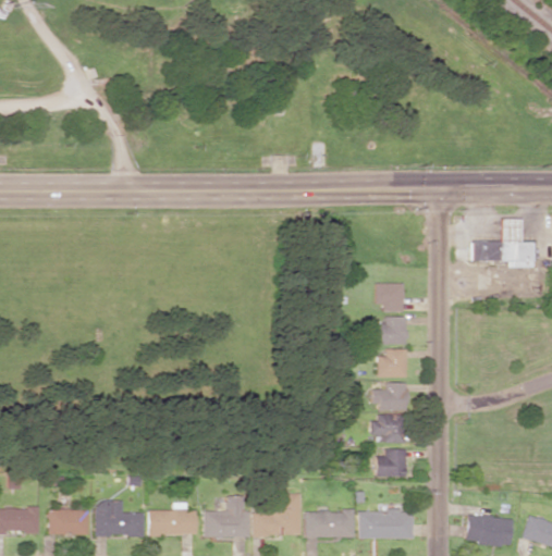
[(520,219),(501,219),(501,241),(474,241),(474,260),(511,261),(511,268),(535,268),(535,242),(520,242),(520,219)]
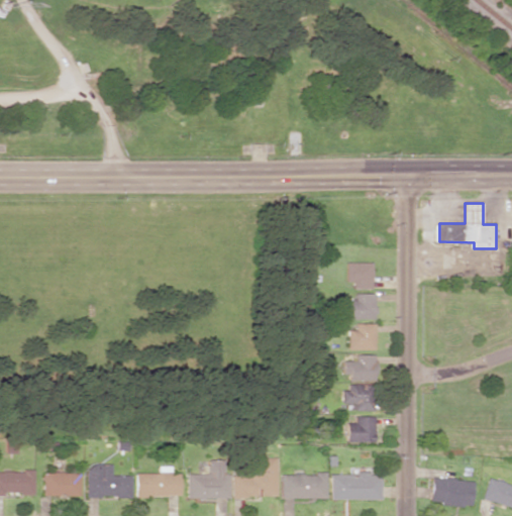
[(349,282),(357,283),(357,289),(376,289),(376,263),(349,263),(349,282)]
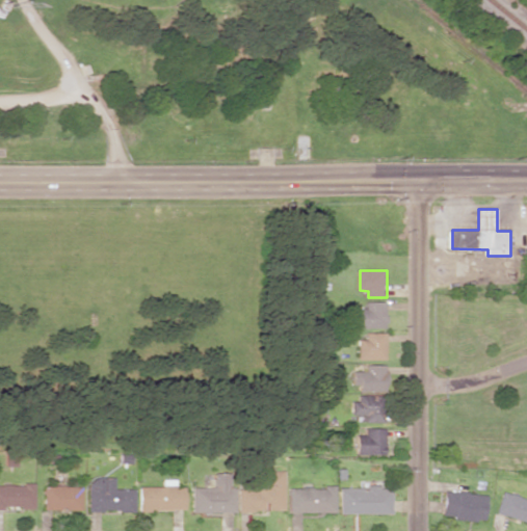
[(363,304),(363,328),(389,328),(389,303),(363,304)]
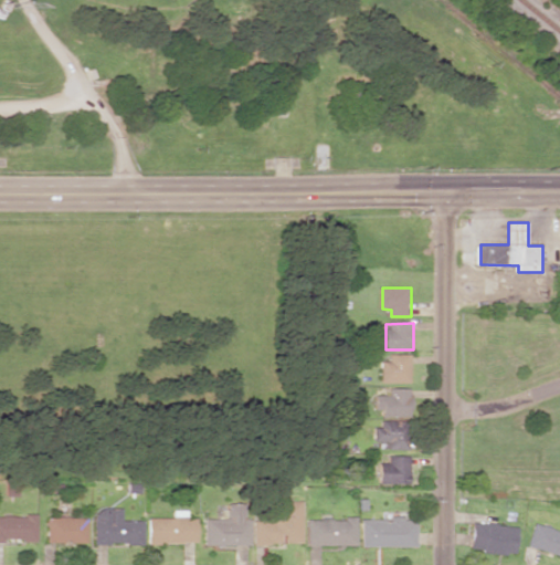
[(386,384),(414,383),(413,354),(392,354),(392,362),(386,362),(386,384)]
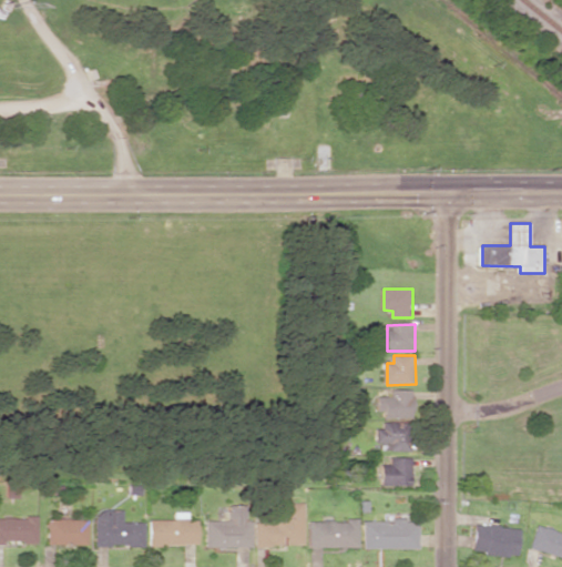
[(384,418),(416,418),(416,391),(395,390),(395,397),(384,397),(384,418)]
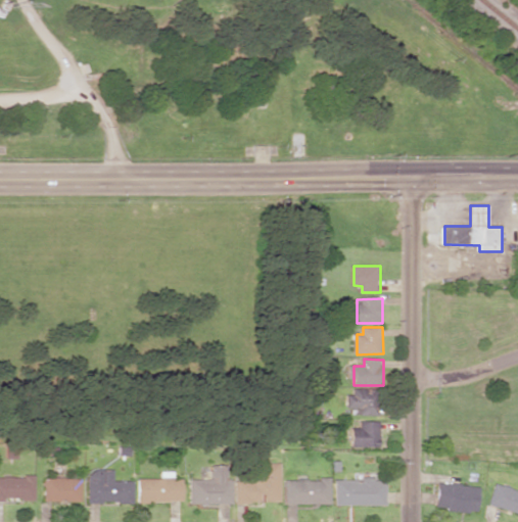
[(380,416),(381,390),(352,388),(351,409),(363,409),(363,416),(380,416)]
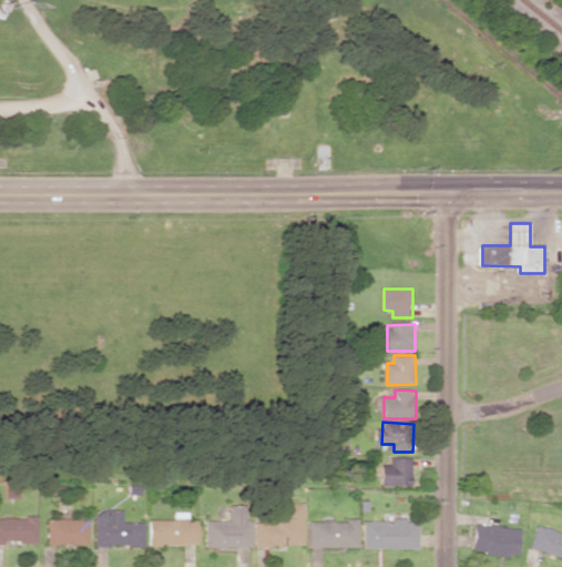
[(385,465),(385,486),(415,486),(415,457),(394,458),(394,465),(385,465)]
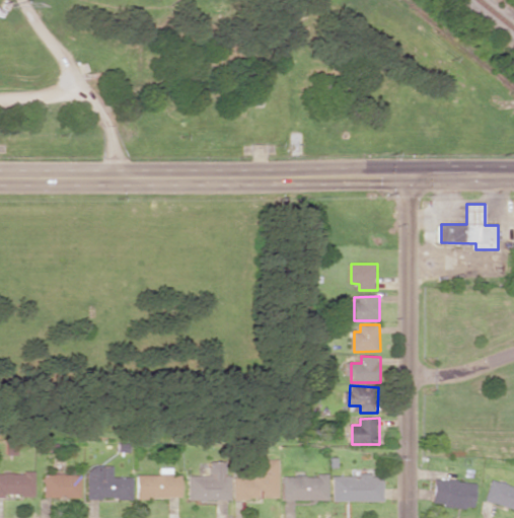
[(281,499),(282,459),(261,459),(260,472),(237,471),(236,498),(281,499)]
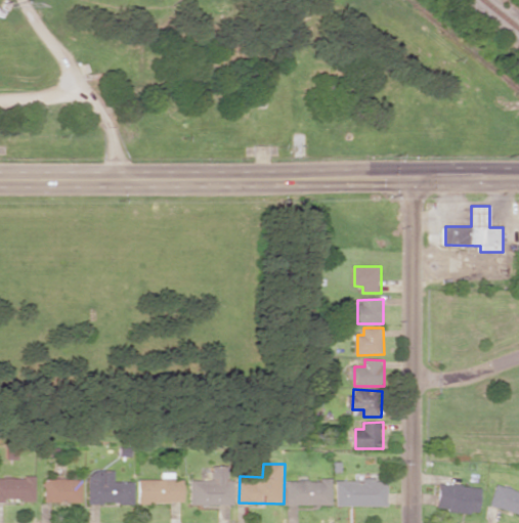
[(192,480),(192,506),(234,506),(234,467),(214,467),(214,480),(192,480)]
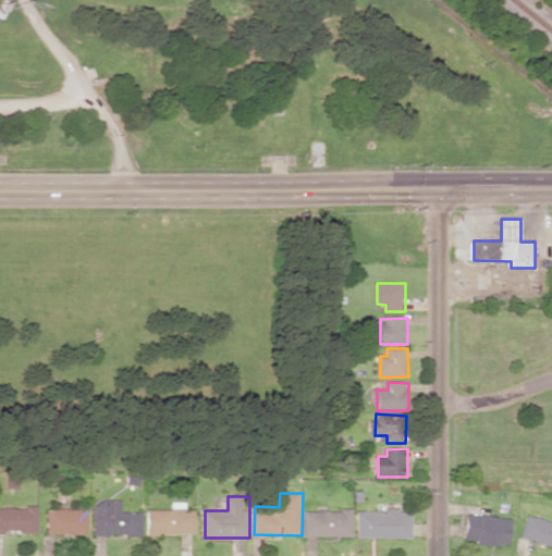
[(124,502),(97,502),(96,535),(145,536),(145,513),(124,513),(124,502)]
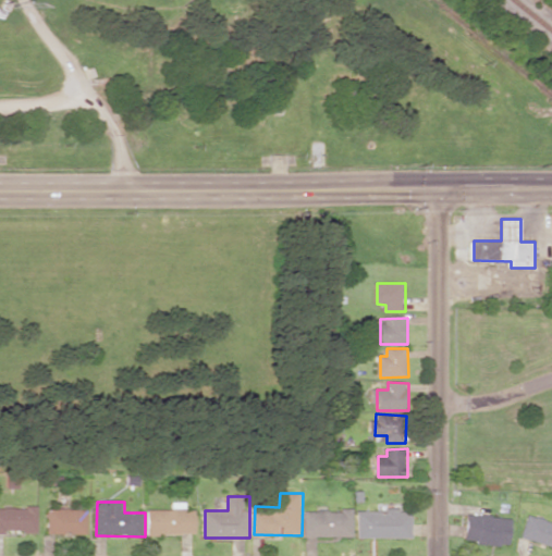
[(149,510),(150,535),(198,534),(197,510),(188,510),(187,502),(174,503),(174,509),(149,510)]
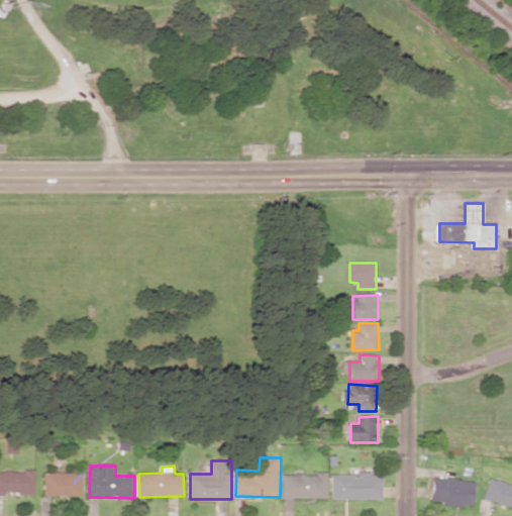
[(37,471),(0,472),(0,495),(37,495),(37,471)]
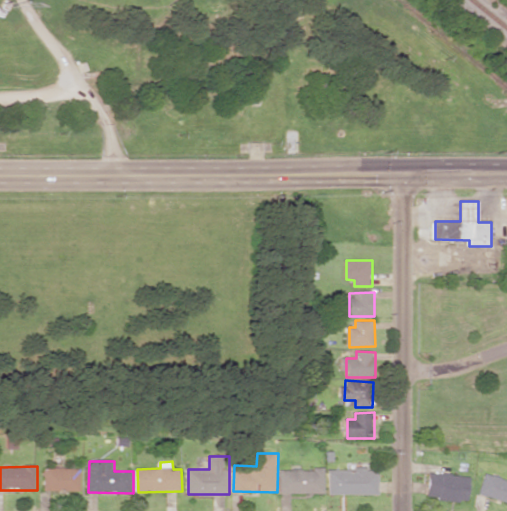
[(82,468),(45,469),(46,492),(82,491),(82,468)]
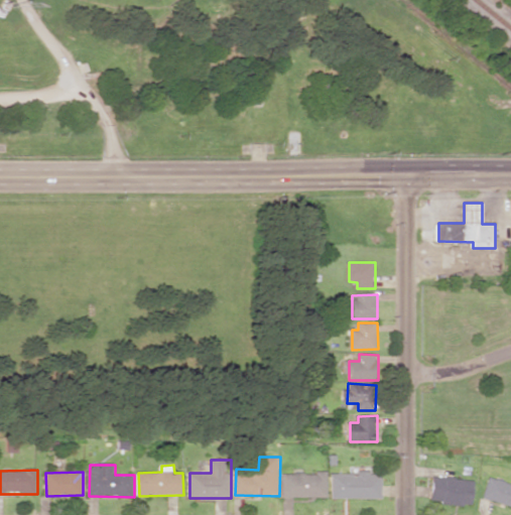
[(329,497),(329,473),(283,473),(284,498),(329,497)]
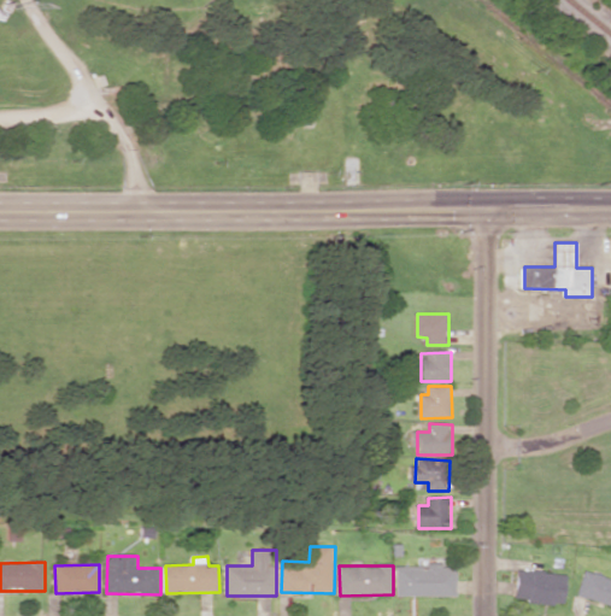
[(398,596),(458,597),(458,567),(399,565),(398,596)]
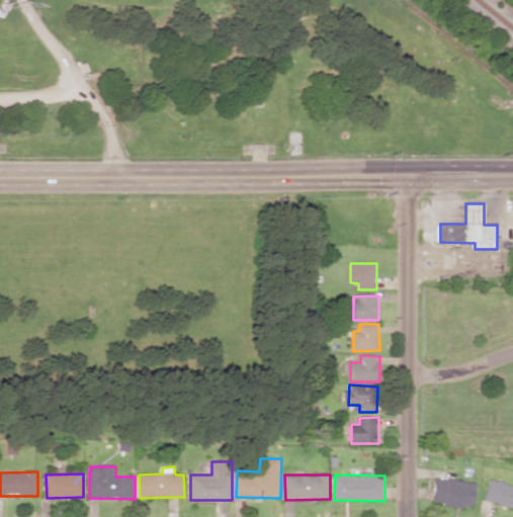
[(477,482),(435,479),(434,505),(476,507),(477,482)]
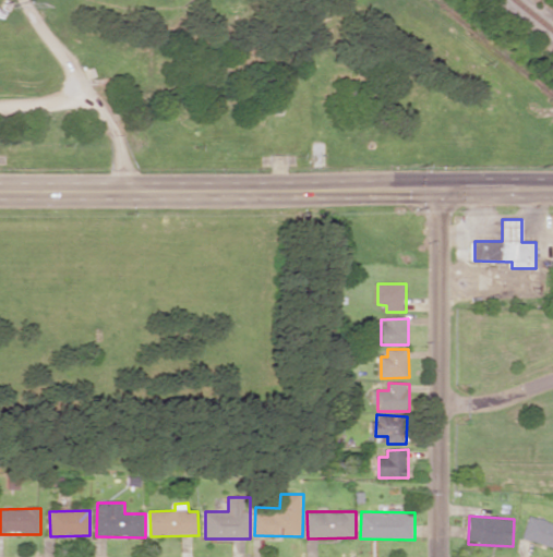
[(552,522),(530,517),(525,540),(552,547),(552,522)]
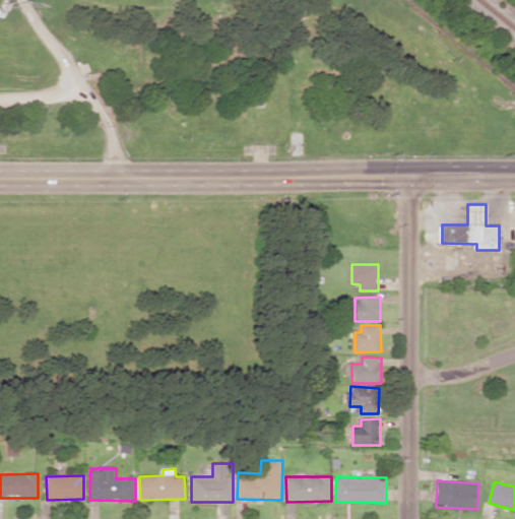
All buildings are outlined.
